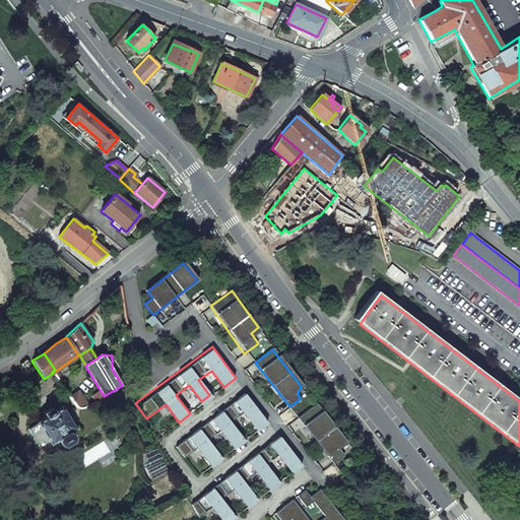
[(104,396),(101,391),(91,397),(91,398),(92,397),(94,402),(104,396)]
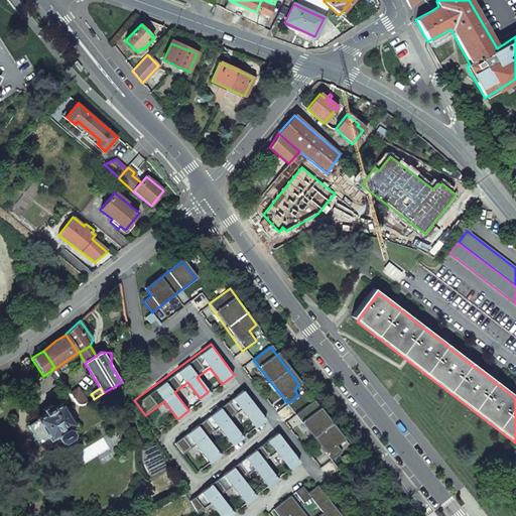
[(243,388),(171,441),(181,456),(197,444),(209,461),(218,454),(205,435),(217,426),(231,445),(241,437),(227,418),(240,408),(256,429),(268,420),(243,388)]
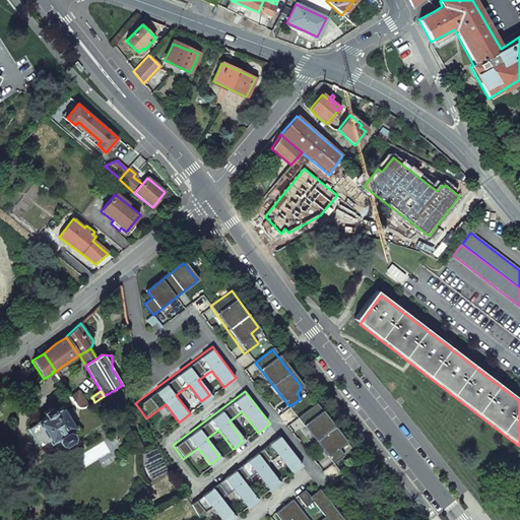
[(317,404),(299,418),(333,464),(343,456),(338,449),(346,443),(317,404)]
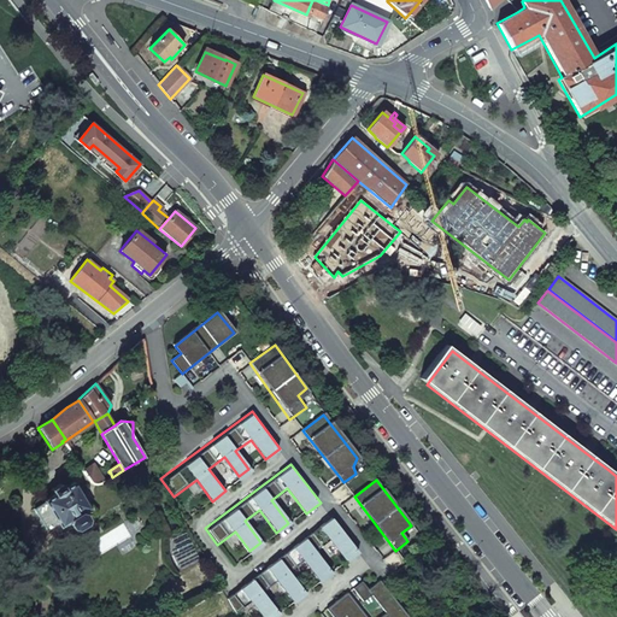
[(45,503),(33,510),(48,533),(54,529),(58,535),(71,527),(71,528),(76,529),(84,523),(87,519),(86,518),(93,513),(74,482),(63,489),(60,485),(51,491),(54,495),(43,501),(45,503)]
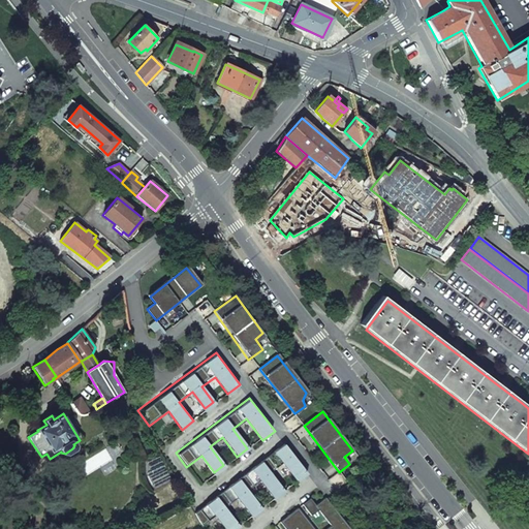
[(282,444),(195,515),(203,524),(212,517),(222,528),(236,528),(238,527),(222,508),(236,497),(252,517),(260,510),(245,491),(257,480),(274,501),(286,492),(270,471),(281,462),(298,481),(307,474),(282,444)]
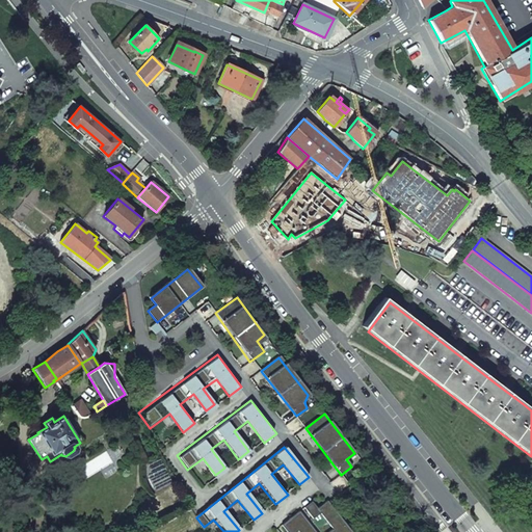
[(314,501),(308,505),(314,515),(321,511),(334,529),(329,531),(356,531),(333,496),(318,506),(314,501)]
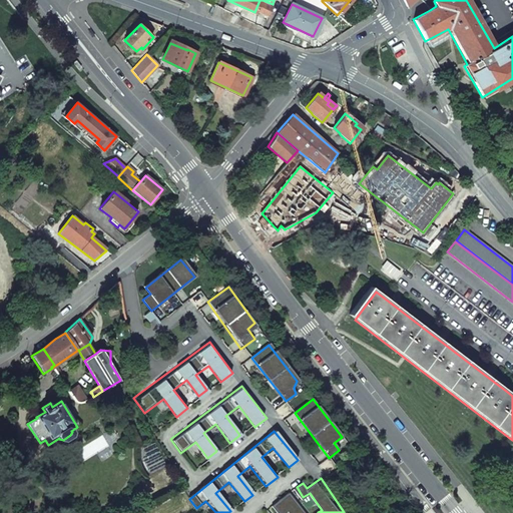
[(307,512),(289,492),(271,507),(276,512),(285,512),(288,511),(290,512),(307,512)]
